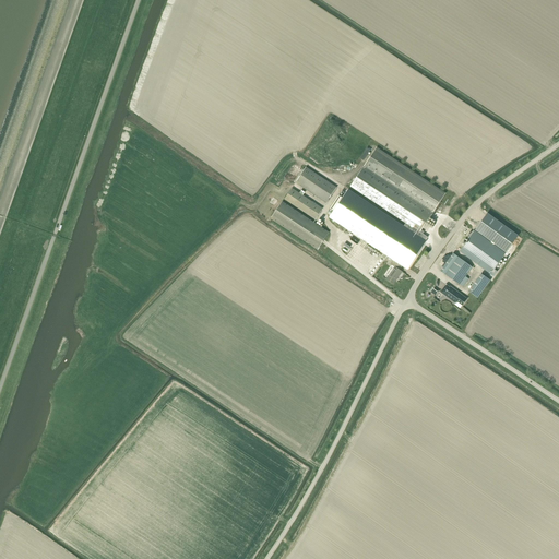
[(378,149),(352,187),(406,223),(418,232),(419,232),(444,193),(378,149)]
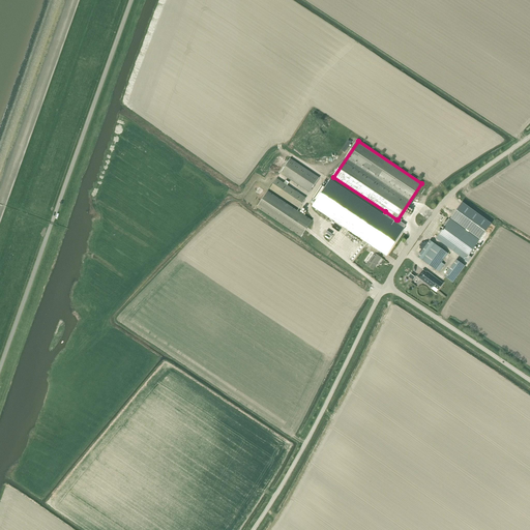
[(310,193),(319,178),(290,158),(281,173),(310,193)]
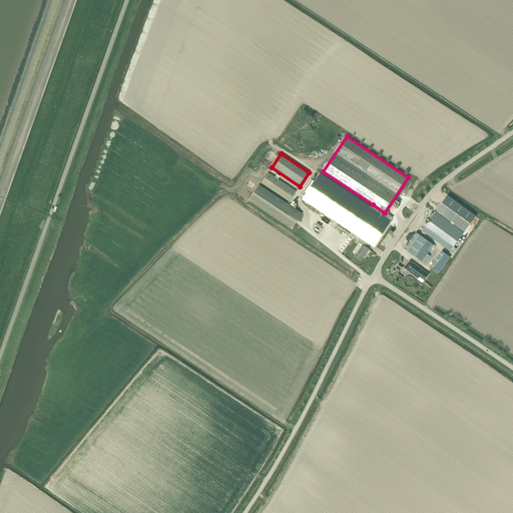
[(290,201),(297,191),(268,172),(262,183),(290,201)]
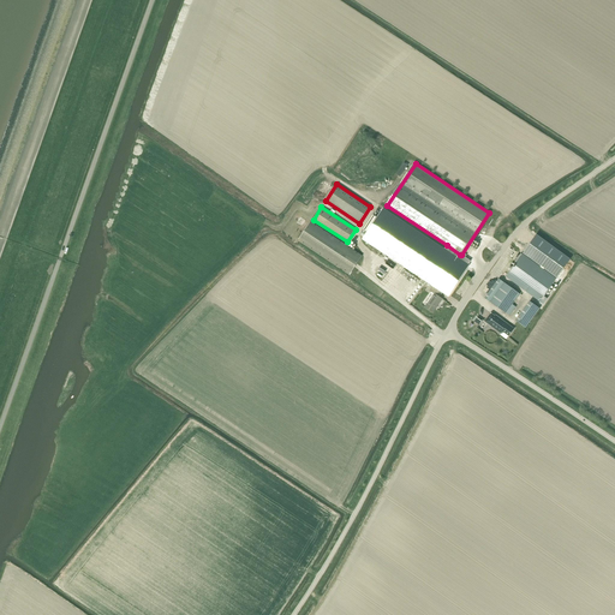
[(372,215),(363,231),(366,233),(363,238),(448,294),(471,261),(461,255),(460,255),(447,245),(443,250),(382,209),(376,218),(372,215)]
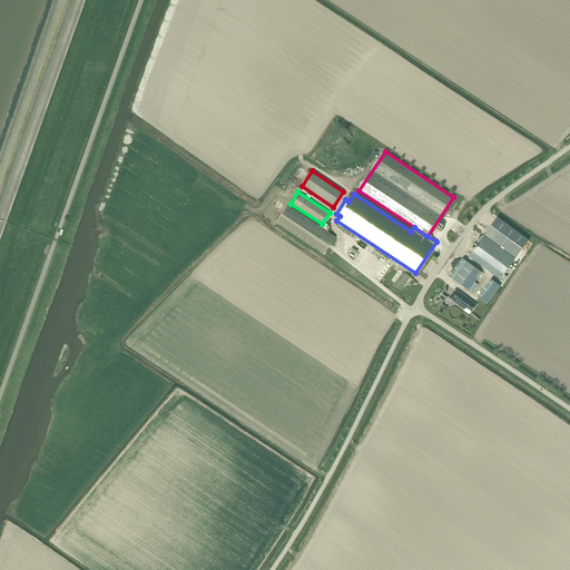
[(324,255),(326,252),(335,237),(288,206),(277,224),(324,255)]
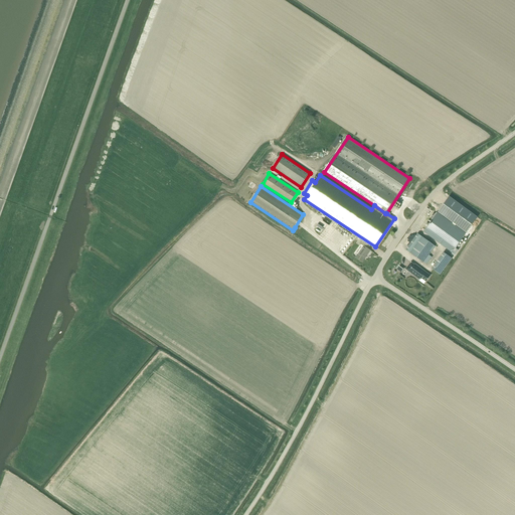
[(437,213),(466,232),(474,220),(447,200),(437,213)]
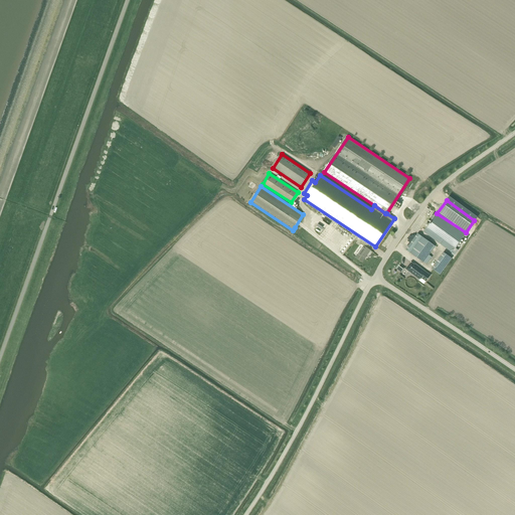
[(437,213),(424,229),(454,250),(465,233),(437,213)]
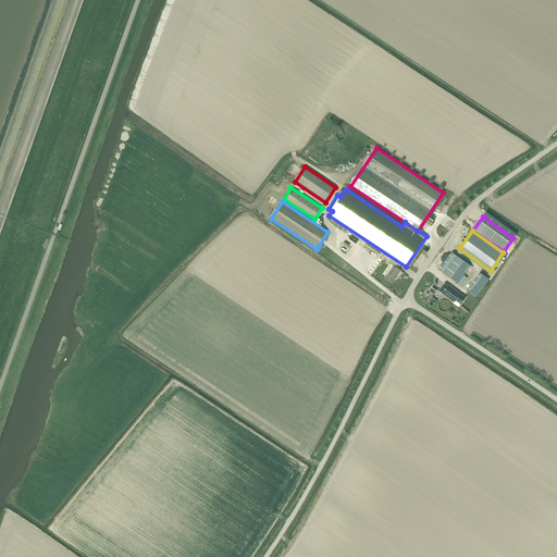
[(438,270),(458,284),(461,286),(467,279),(463,275),(471,267),(452,252),(438,270)]
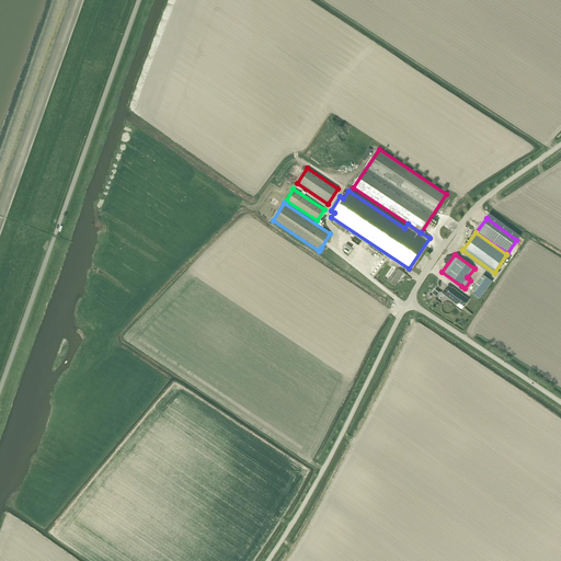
[(403,273),(401,271),(403,267),(395,261),(392,265),(395,267),(393,268),(392,268),(388,275),(390,277),(388,281),(395,285),(403,273)]
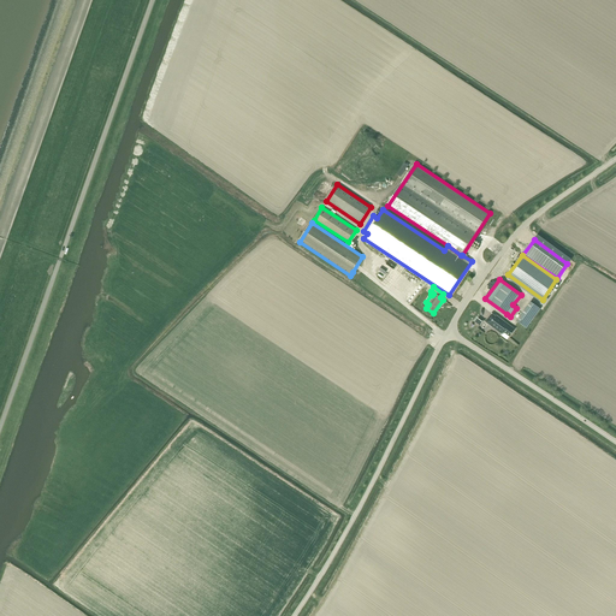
[(531,302),(516,321),(526,329),(540,309),(531,302)]
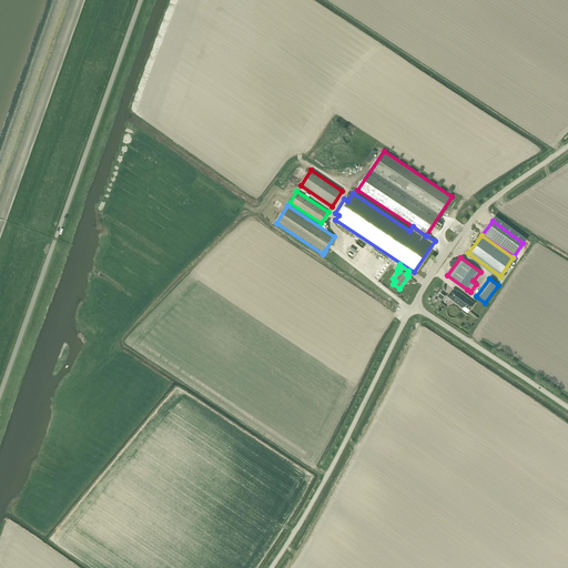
[(457,292),(454,290),(448,296),(450,297),(464,307),(464,306),(470,311),(475,304),(463,295),(457,291),(457,292)]
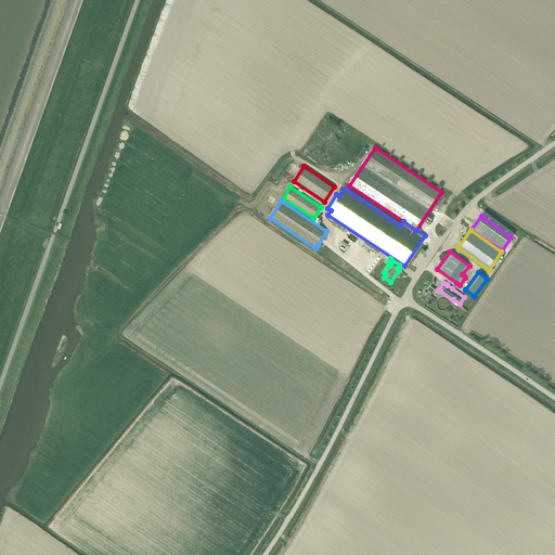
All buildings are outlined.
